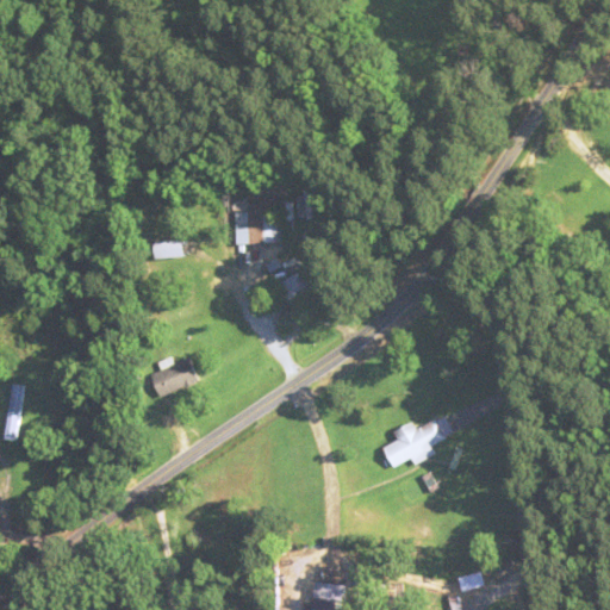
[(279,200),(249,200),(249,211),(237,211),(237,244),(280,243),(279,200)]
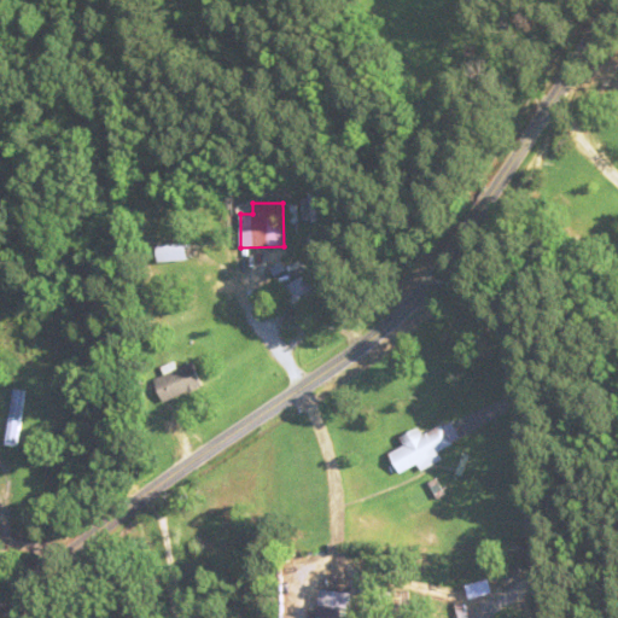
[(187,264),(187,245),(158,245),(158,264),(187,264)]
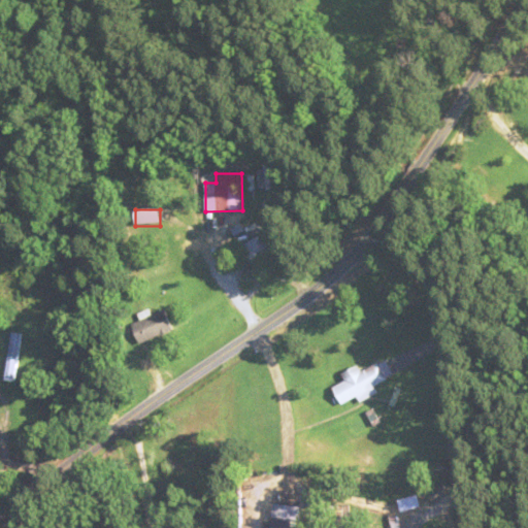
[(283,266),(268,233),(239,245),(254,278),(283,266)]
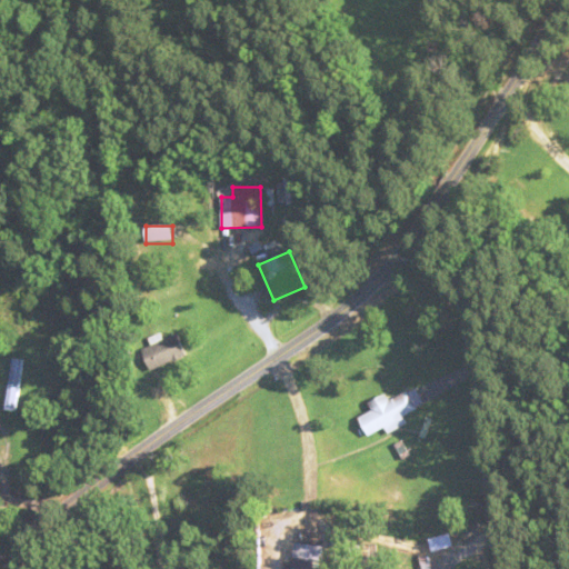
[(186,357),(177,335),(141,350),(149,371),(186,357)]
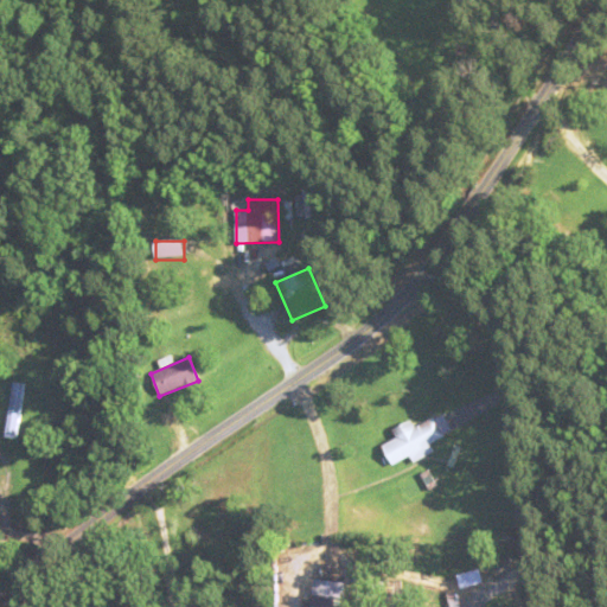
[(26,384),(14,382),(4,438),(16,440),(26,384)]
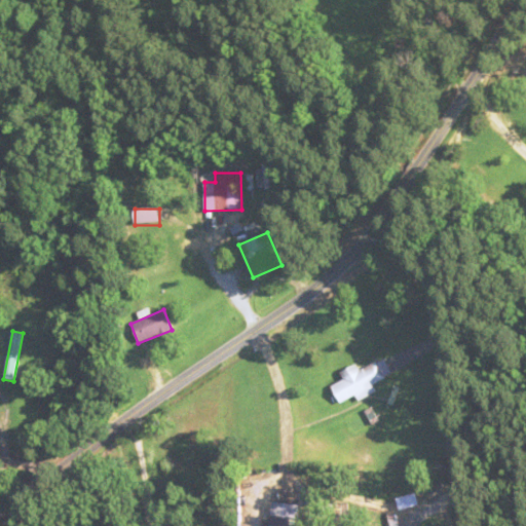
[(331,384),(340,404),(357,396),(360,401),(376,392),(372,383),(392,374),(385,360),(331,384)]
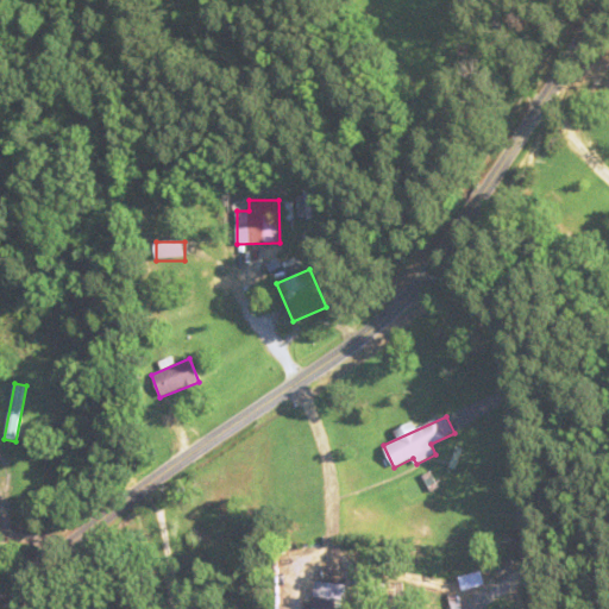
[(344,608),(346,584),(316,582),(313,608),(344,608)]
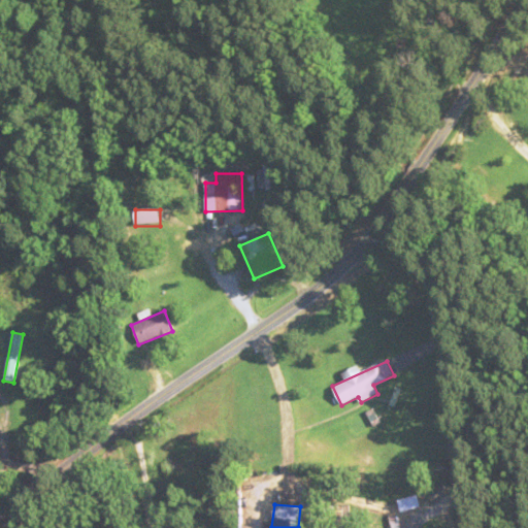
All buildings are outlined.
